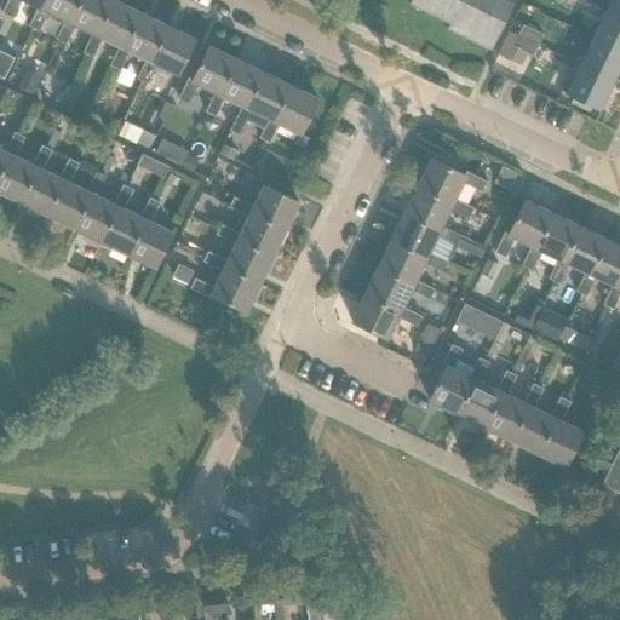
[(42,9),(46,0),(7,0),(1,13),(12,18),(19,0),(23,0),(38,7),(42,9)]
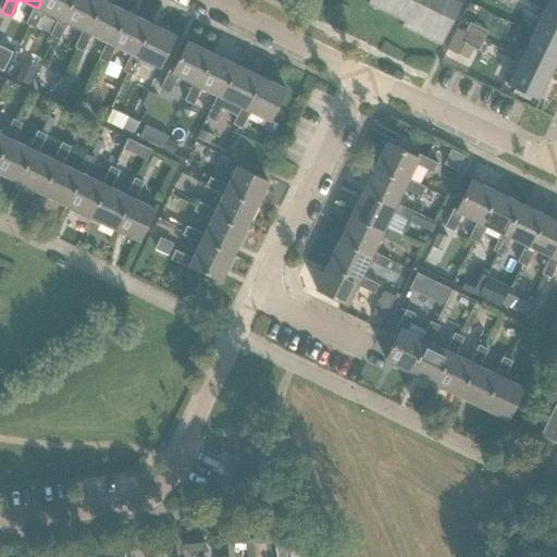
[(41,0),(38,8),(34,7),(26,24),(35,28),(44,11),(59,17),(62,20),(72,0),(41,0)]
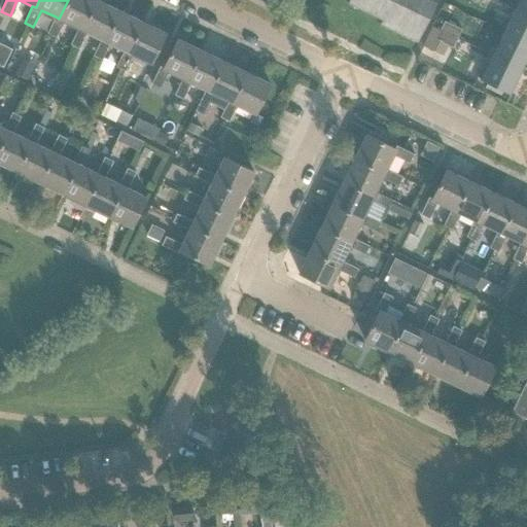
[(64,22),(78,28),(82,30),(97,0),(96,0),(68,0),(59,19),(56,16),(47,33),(56,37),(64,22)]
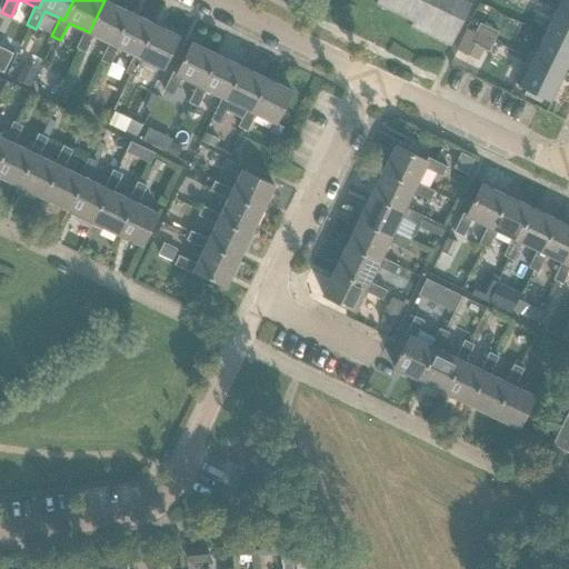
[(93,35),(109,42),(113,45),(129,12),(105,0),(89,32),(85,30),(76,48),(86,52),(93,35)]
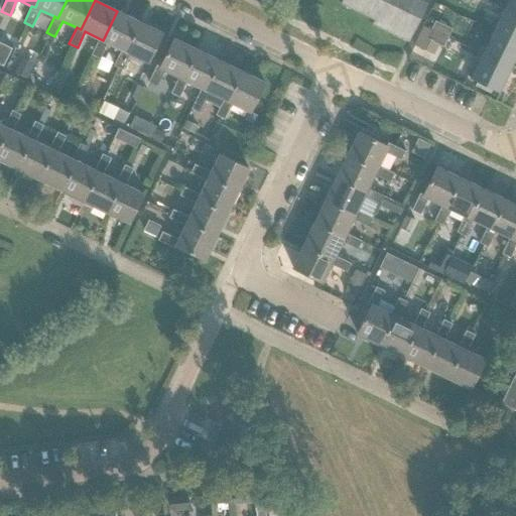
[(342,0),(376,16),(383,0),(342,0)]
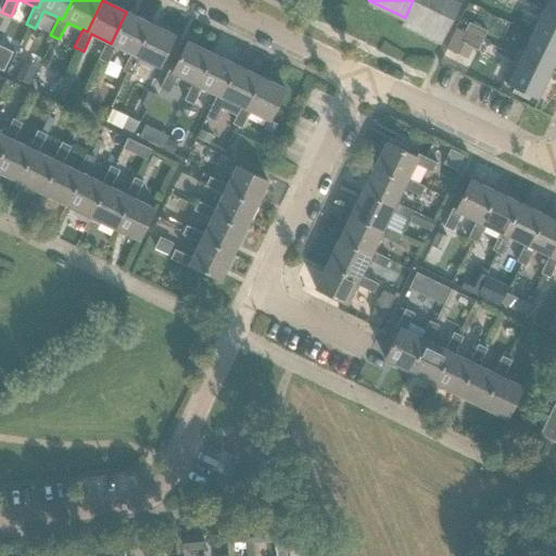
[(440,40),(457,5),(446,0),(413,0),(405,17),(403,22),(440,40)]
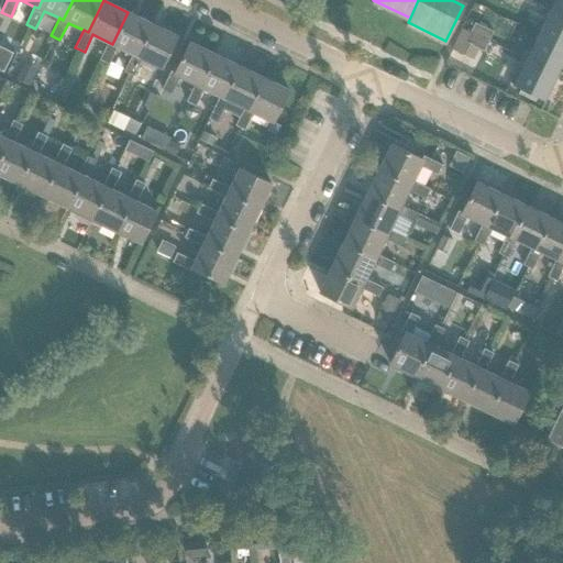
[(562,17),(562,0),(554,0),(549,10),(562,17)]
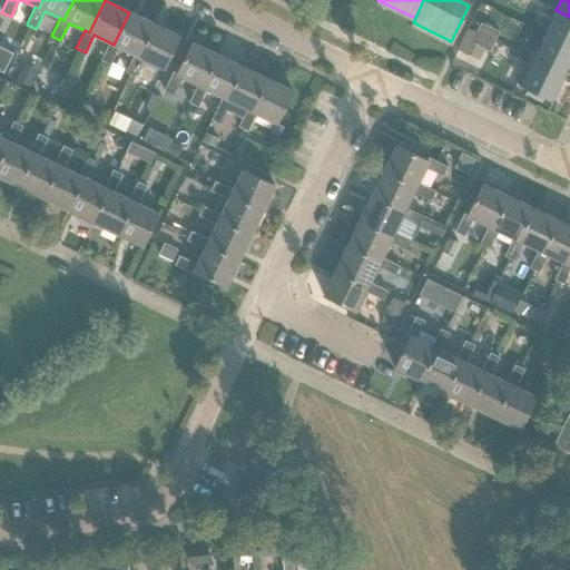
[(569,48),(569,17),(556,10),(544,36),(569,48)]
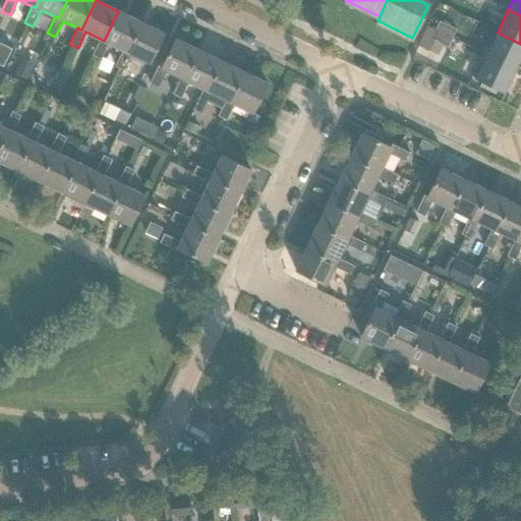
[(109,43),(122,50),(126,52),(140,22),(118,11),(104,41),(100,39),(92,55),(101,59),(109,43)]
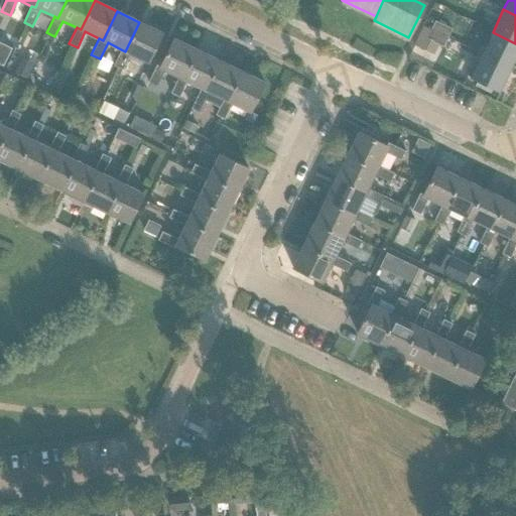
[(435,21),(431,30),(447,37),(450,29),(435,21)]
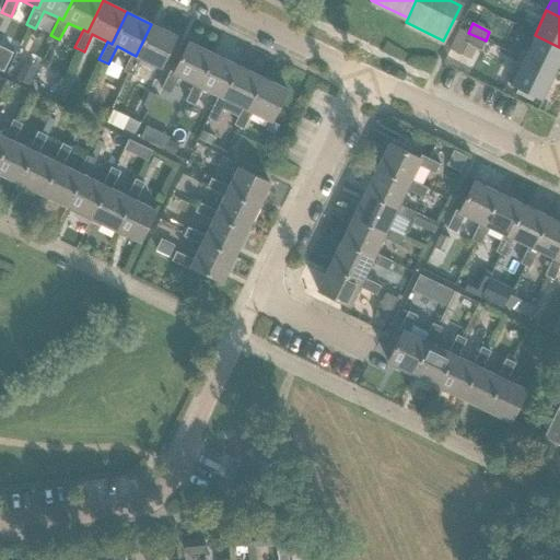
[(136,56),(131,54),(124,71),(132,76),(141,58),(161,68),(176,36),(151,24),(136,56)]
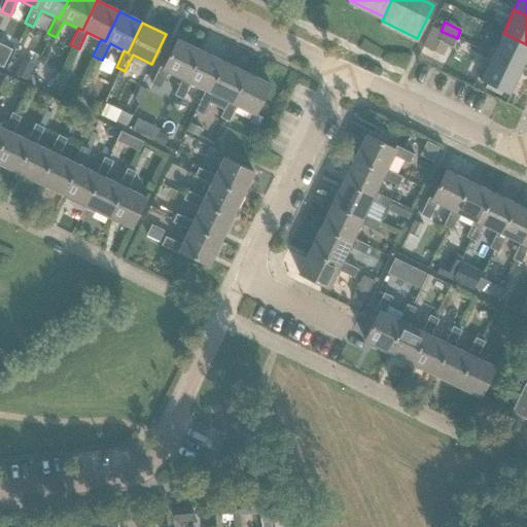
[(432,27),(423,45),(433,50),(438,40),(436,39),(441,31),(432,27)]
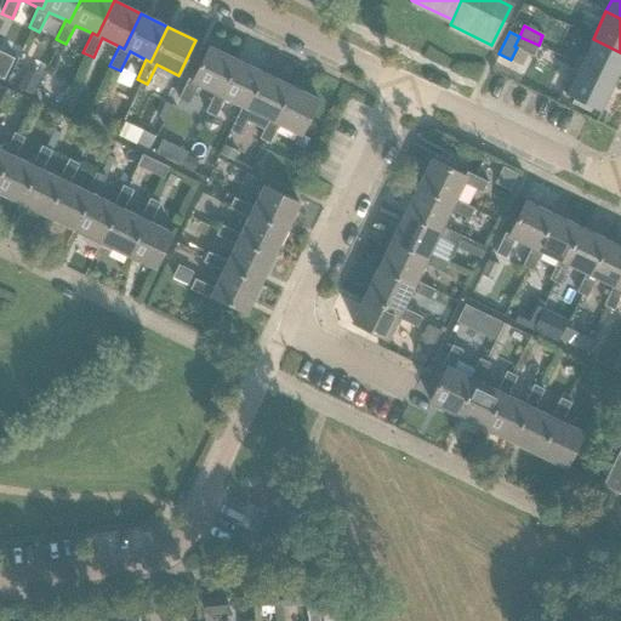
[(539,45),(519,36),(514,46),(517,47),(534,55),(539,45)]
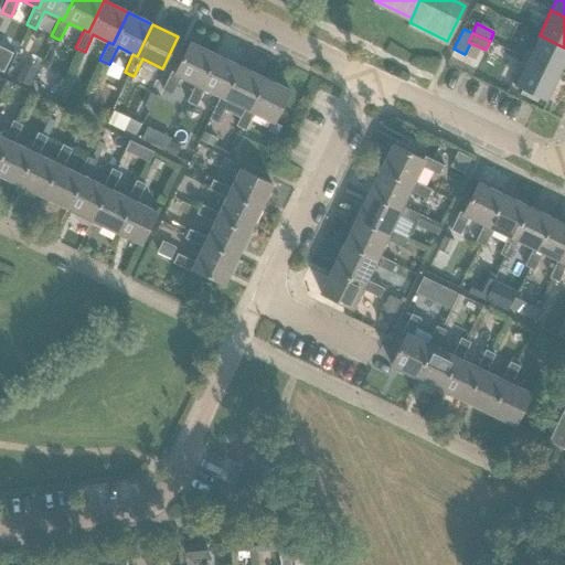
[(558,75),(564,62),(564,48),(540,35),(528,60),(558,75)]
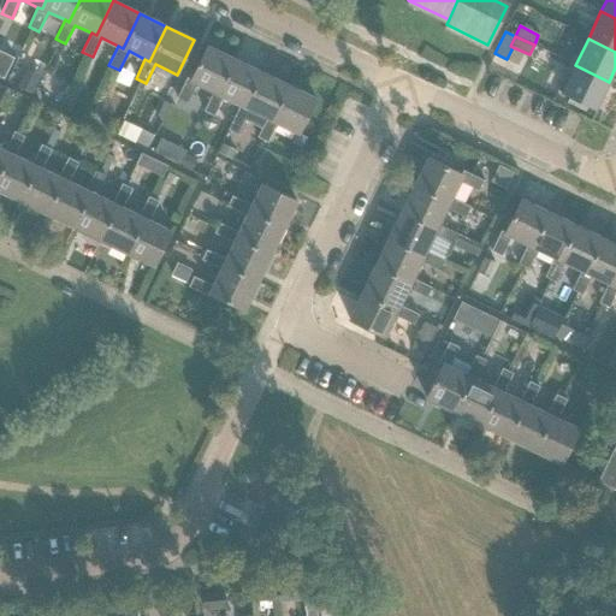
[(218,94),(235,59),(206,46),(190,80),(187,78),(177,99),(187,104),(196,84),(213,93),(218,94)]
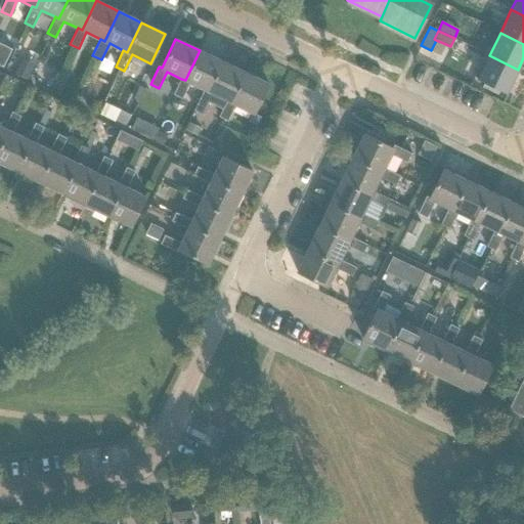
[(0,66),(3,68),(12,49),(0,42),(0,66)]
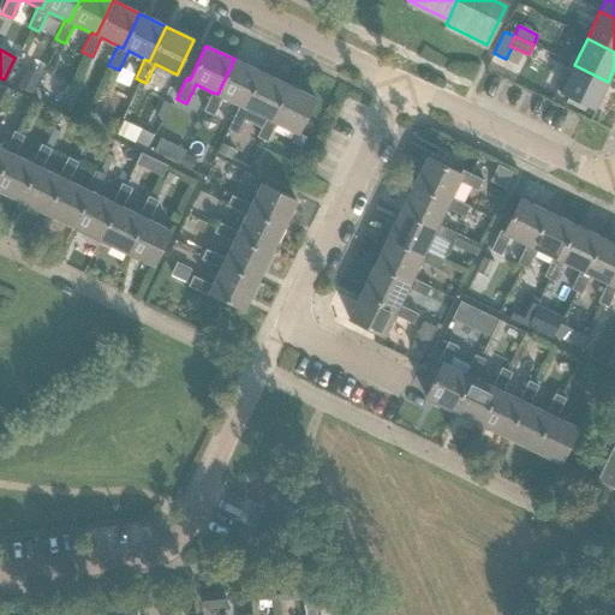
[(261,72),(234,59),(218,94),(213,93),(203,111),(214,117),(222,97),(239,105),(244,107),(261,72)]
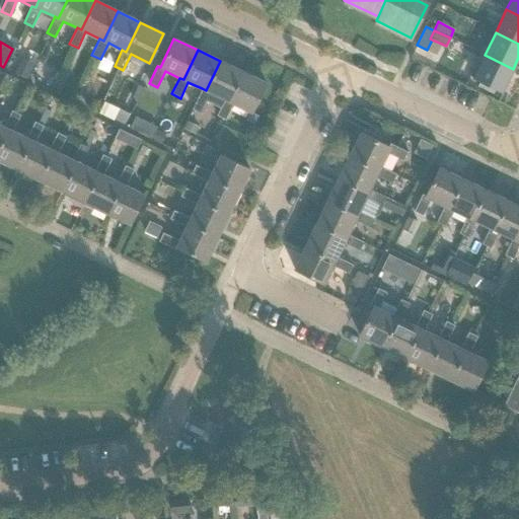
[(502,92),(513,69),(485,55),(472,78),(502,92)]
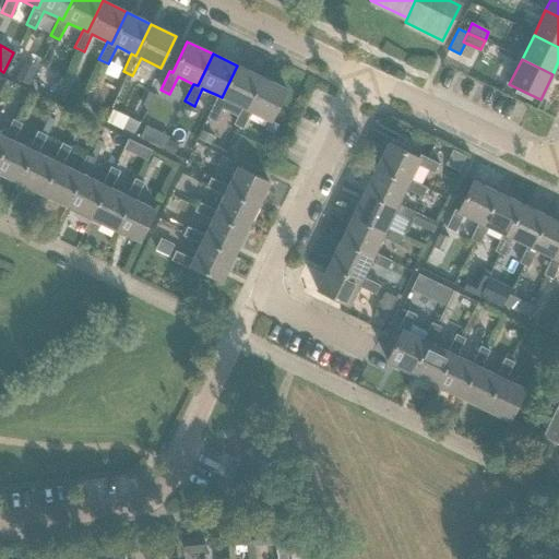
[(28,85),(37,68),(24,61),(15,79),(28,85)]
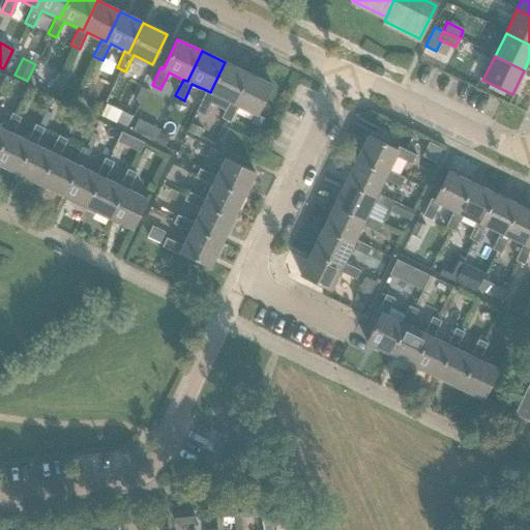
[(233,104),(247,74),(225,62),(210,92),(206,90),(196,112),(205,116),(210,104),(225,111),(229,101),(233,104)]
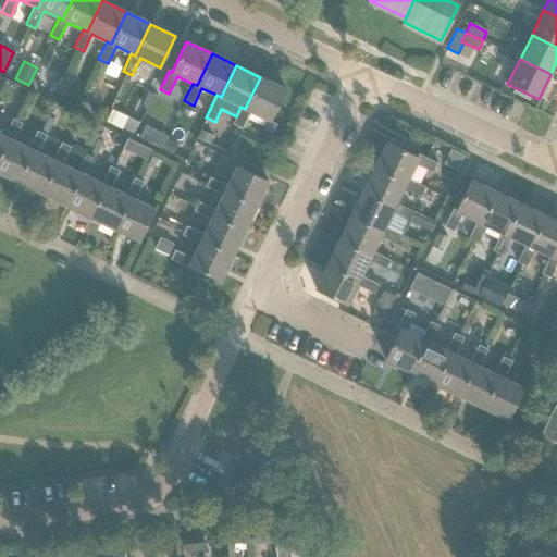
[(285,89),(260,77),(245,109),(240,107),(236,116),(233,124),(242,128),(250,111),(270,121),(285,89)]
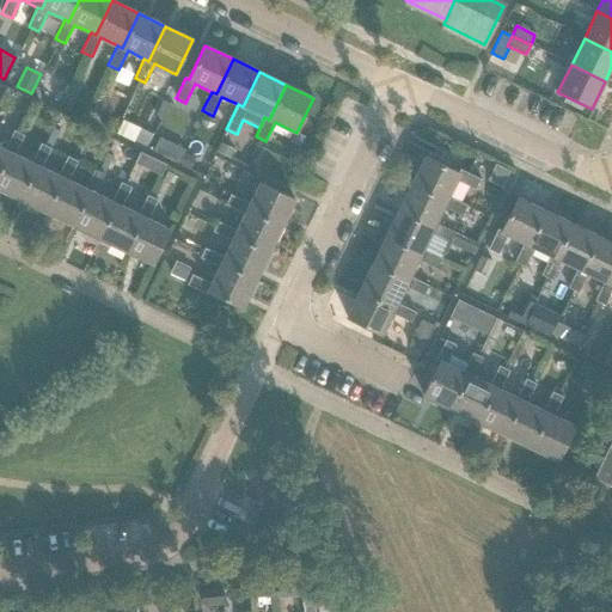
[(44,146),(18,200),(46,212),(71,159),(67,157),(59,176),(42,167),(59,132),(53,128),(44,146)]
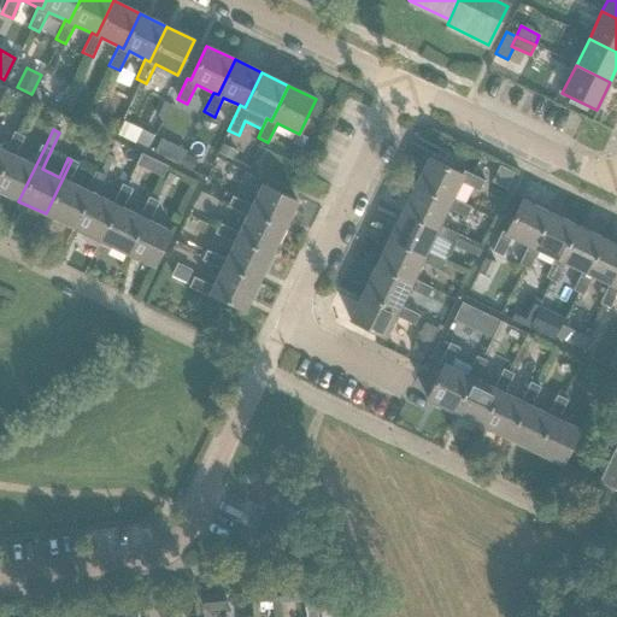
[(136,142),(147,147),(153,135),(142,130),(136,142)]
